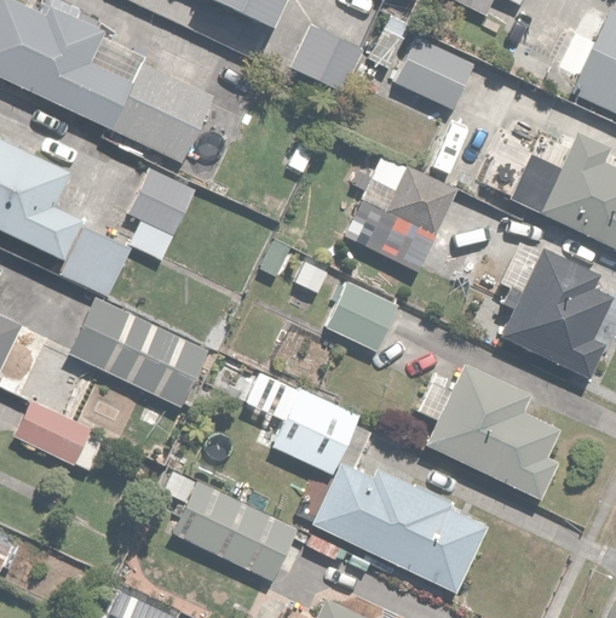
[(218,85),(144,53),(133,79),(85,57),(98,28),(45,5),(42,11),(15,0),(0,0),(0,79),(186,159),(218,85)]
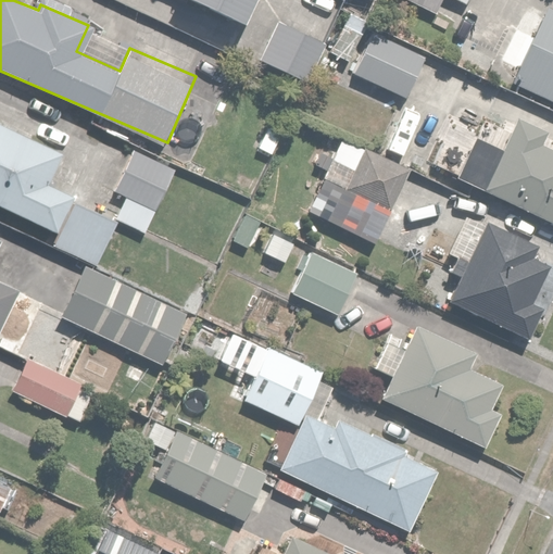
[(195,0),(248,23),(256,0),(195,0)]
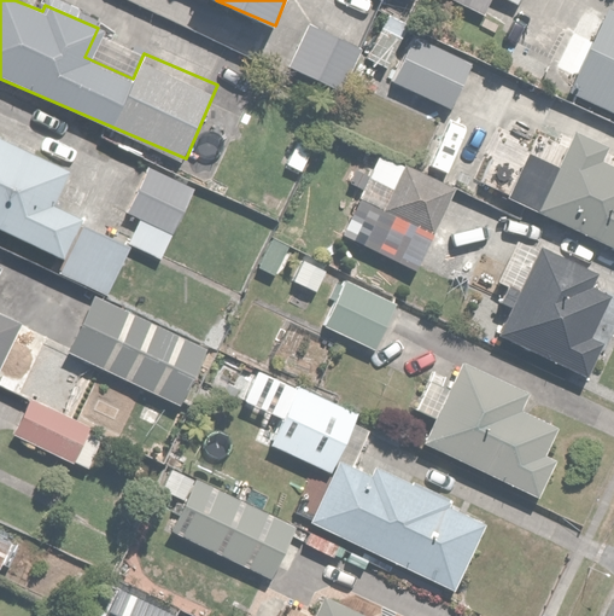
[(519,0),(450,0),(484,16),(490,0),(510,0),(518,4),(519,0)]
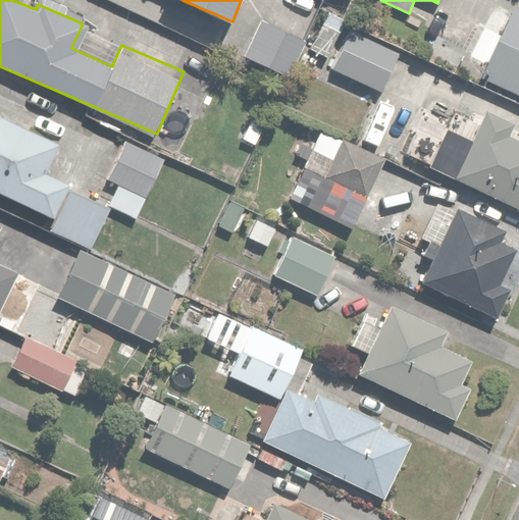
[(518,6),(483,73),(518,91),(518,6)]
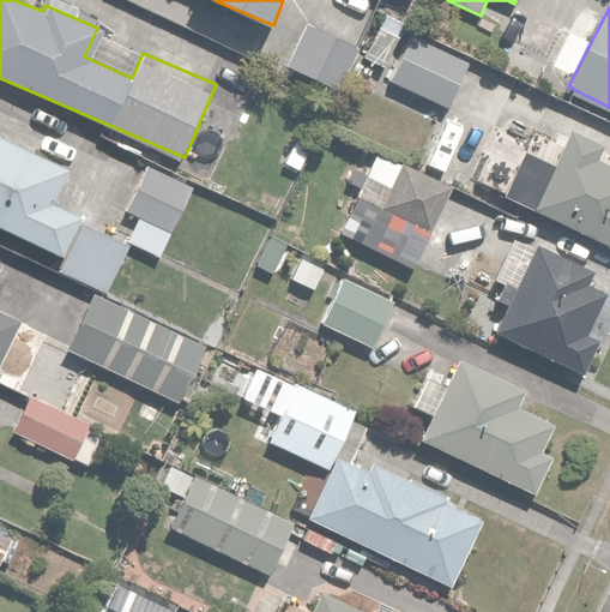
[(403,34),(379,22),(362,59),(386,70),(403,34)]
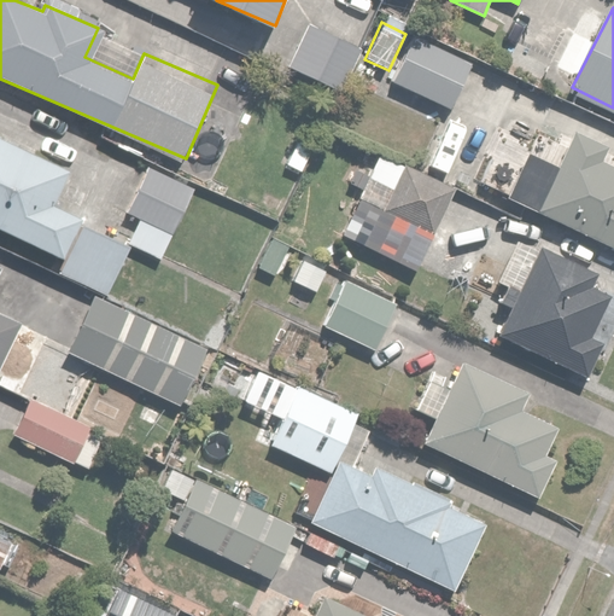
[(363,48),(309,23),(290,67),(343,92),(363,48)]
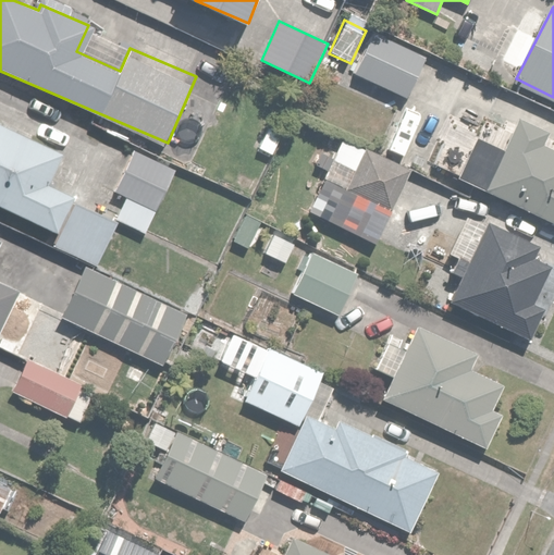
[(428,57),(377,35),(359,75),(410,97),(428,57)]
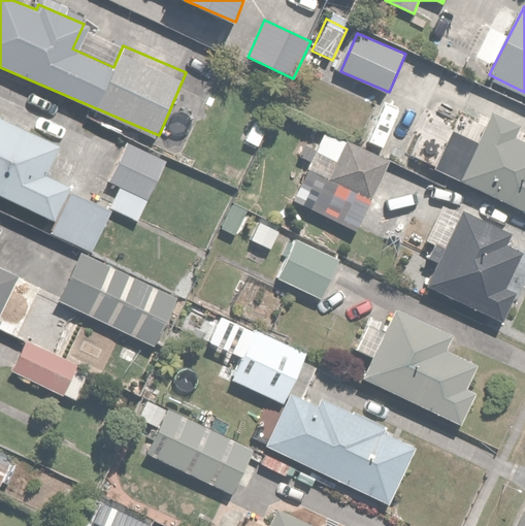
[(64,140),(0,110),(0,194),(52,219),(69,183),(48,173),(64,140)]
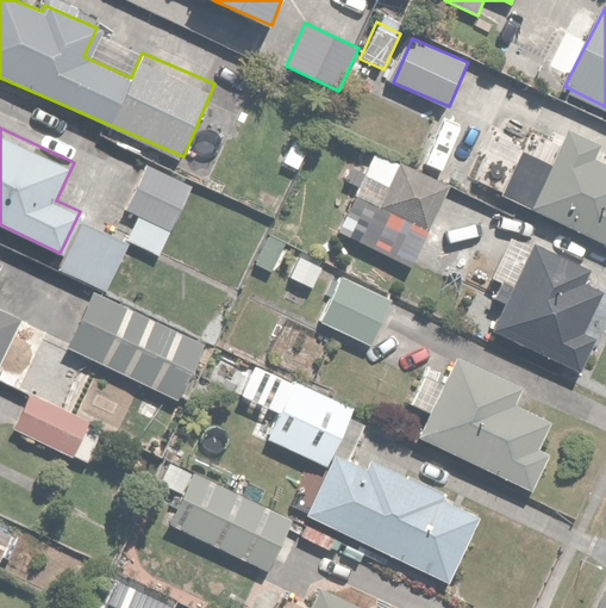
[(551,165),(520,150),(500,197),(605,244),(605,147),(567,129),(551,165)]
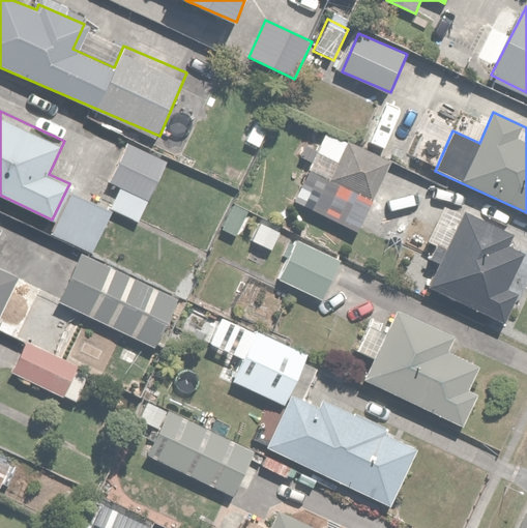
[(396,165),(328,129),(308,170),(374,204),(396,165)]
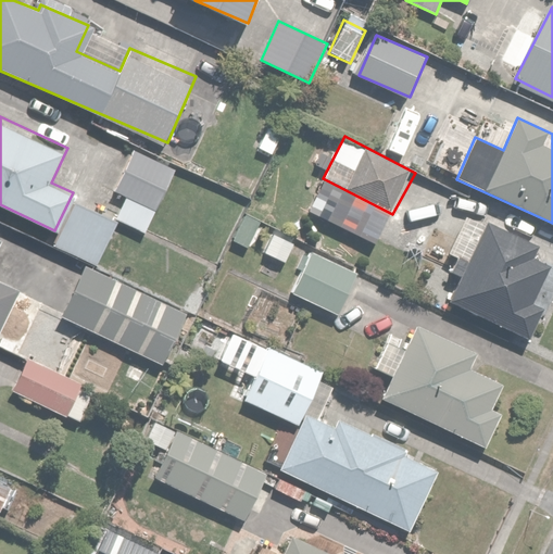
[(177,168),(134,150),(116,191),(128,197),(118,221),(150,234),(177,168)]
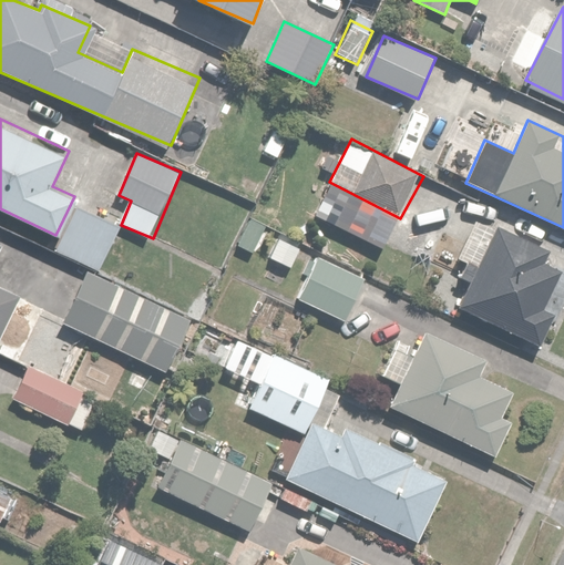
[(470,280),(459,306),(553,348),(563,324),(563,268),(550,262),(553,253),(499,227),(496,232),(477,223),(461,257),(468,260),(461,276),(470,280)]
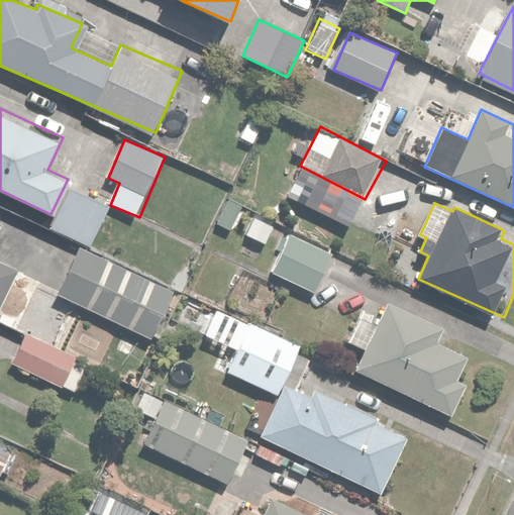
[(257,217),(246,237),(268,247),(278,227),(257,217)]
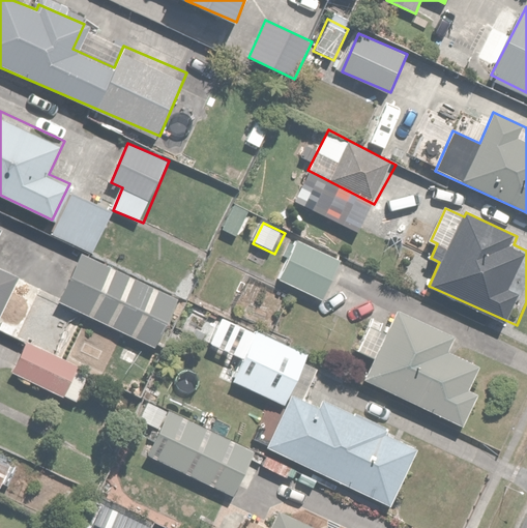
[(0,317),(18,281),(0,272),(0,240),(4,233),(0,230),(0,317)]
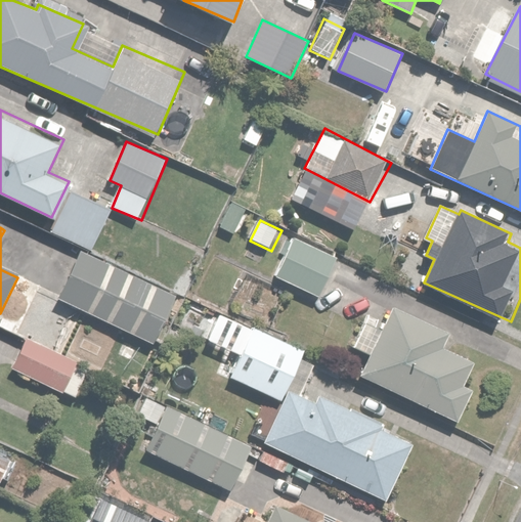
[(339,258),(297,237),(276,278),(319,299),(339,258)]
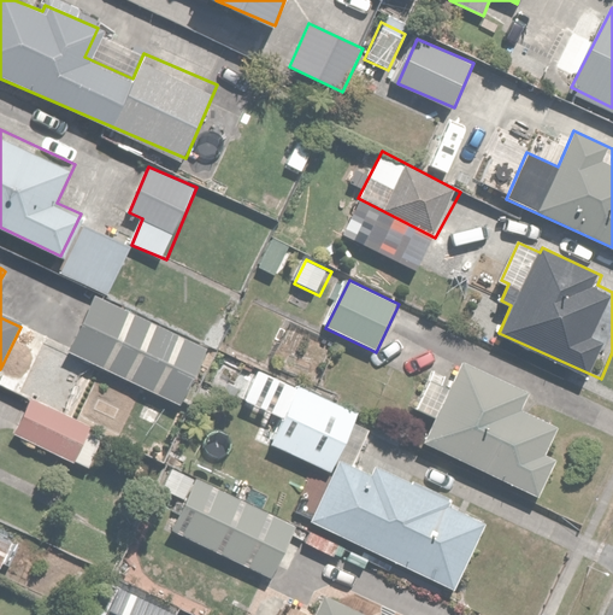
[(95,296),(69,350),(184,406),(211,352),(95,296)]
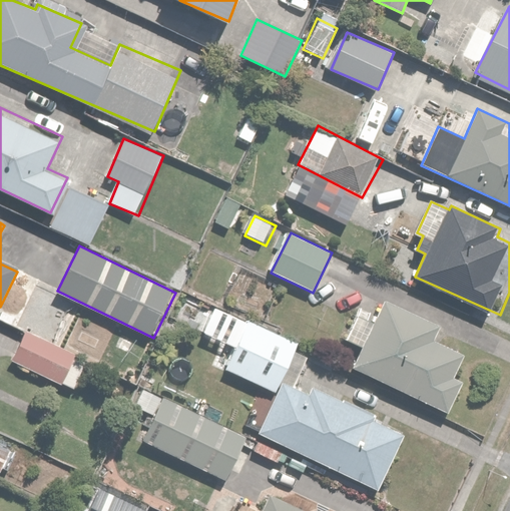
[(361,346),(351,367),(448,414),(465,380),(455,376),(466,354),(434,339),(440,327),(385,301),(376,321),(358,313),(345,338),(361,346)]
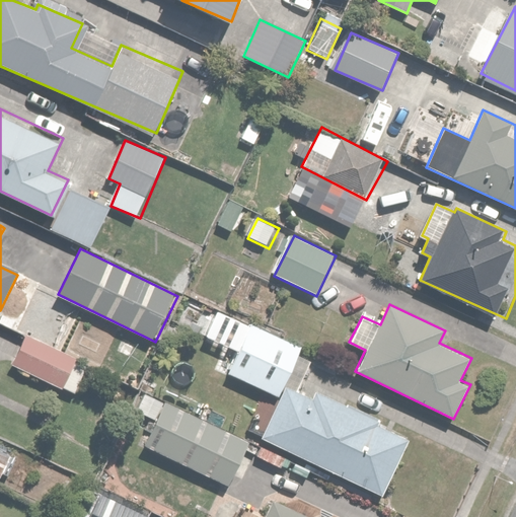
[(238,353),(228,374),(277,396),(300,349),(220,310),(207,338),(238,353)]
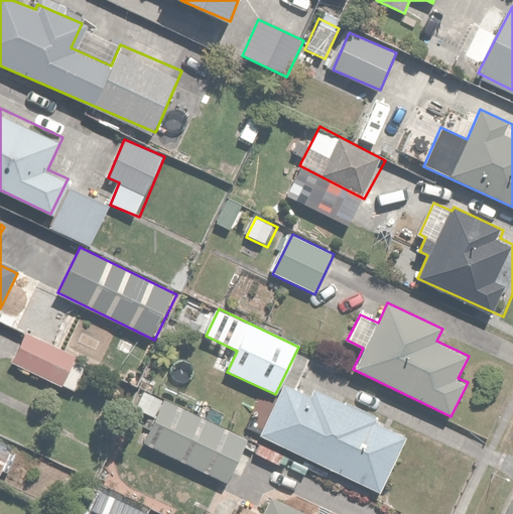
[(25,334),(11,363),(76,394),(90,365),(25,334)]
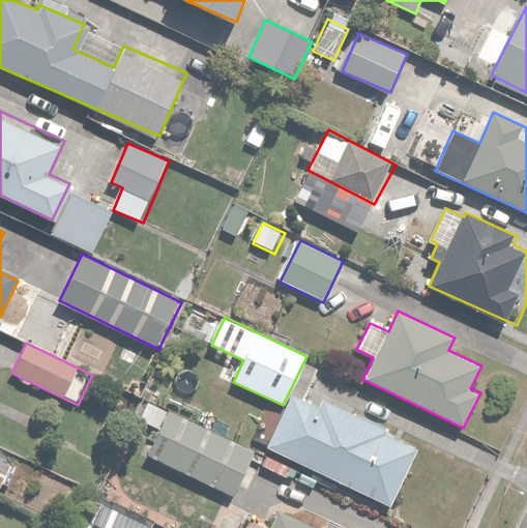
[(295,387),(266,449),(387,507),(417,445),(295,387)]
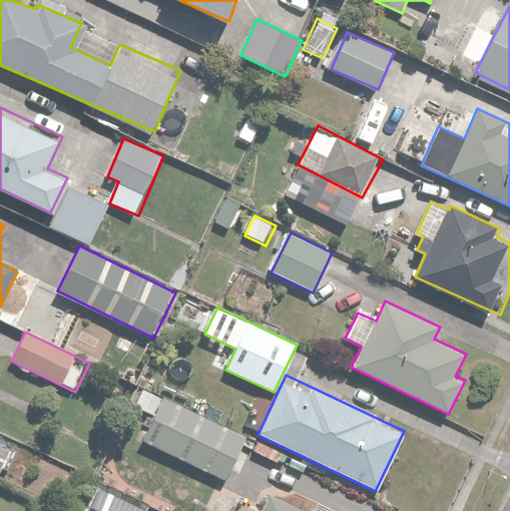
[(245,435),(143,388),(134,407),(155,417),(143,444),(224,480),(245,435)]
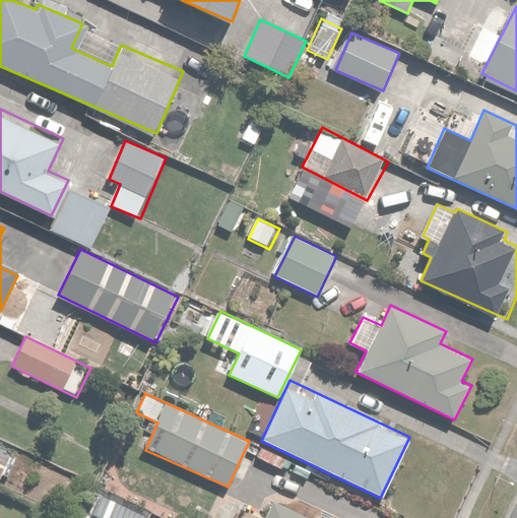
[(304,517),(273,503),(265,517),(304,517)]
